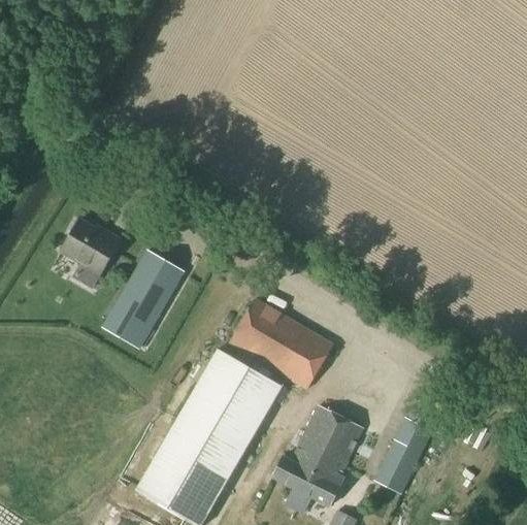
[(104,233),(79,219),(61,251),(80,261),(71,276),(92,288),(100,273),(120,239),(106,231),(104,233)]
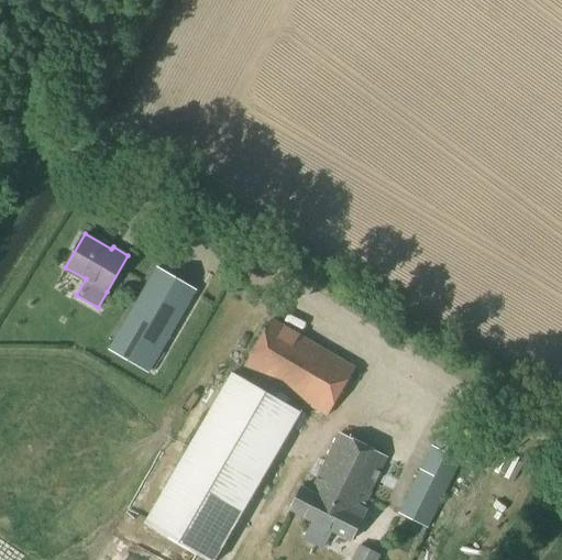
[(195,289),(156,267),(110,347),(147,369),(195,289)]
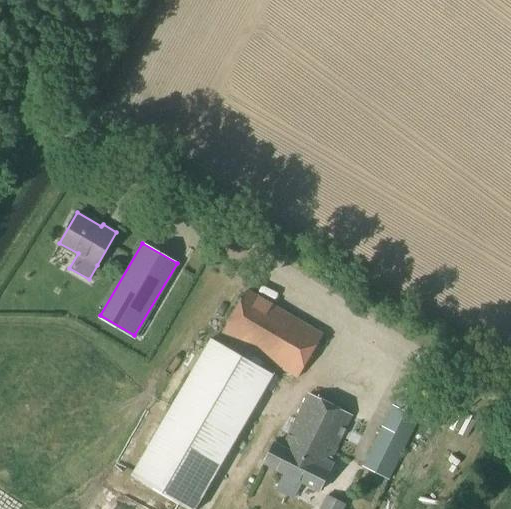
[(247,289),(222,332),(248,347),(298,376),(323,333),(247,289)]
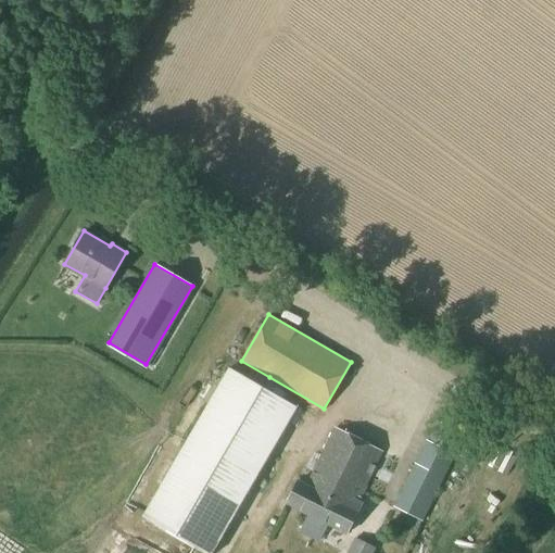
[(248,415),(214,394),(191,432),(126,544),(139,552),(211,552),(281,435),(248,415)]
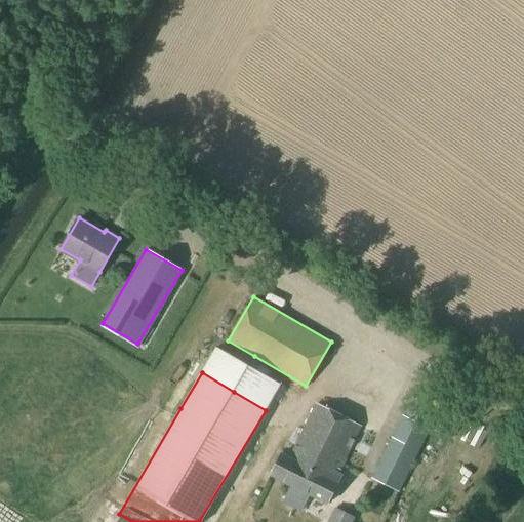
[(430,428),(438,408),(412,395),(403,414),(430,428)]
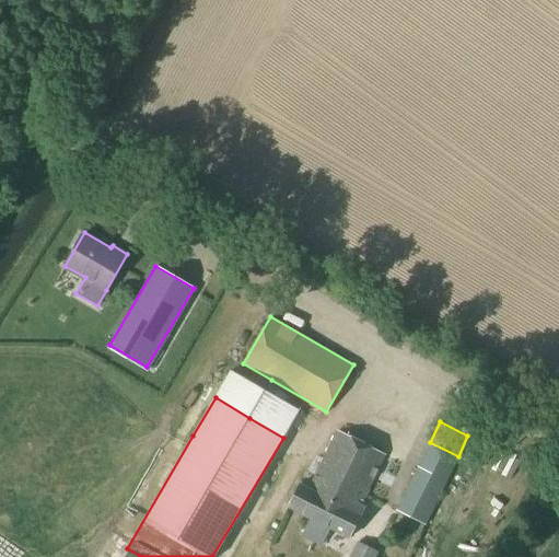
[(360,503),(385,453),(338,429),(310,488),(300,483),(289,506),(350,536),(364,507),(360,503)]
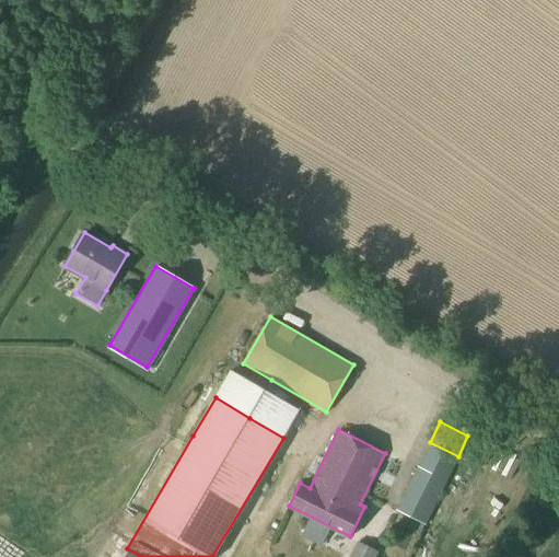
[(418,466),(397,509),(426,523),(446,480),(418,466)]
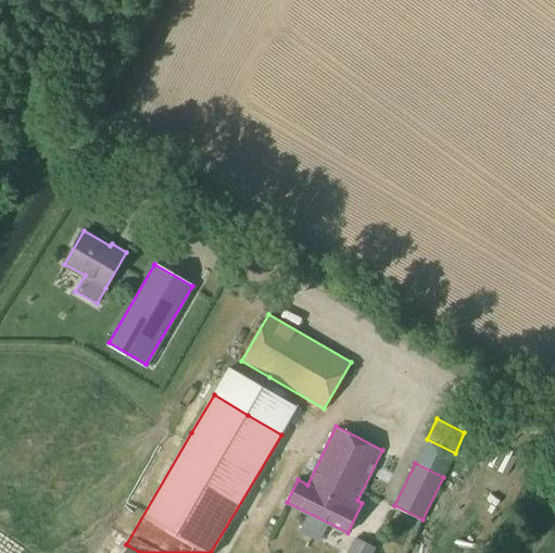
[(217,552),(253,552),(255,550),(227,535),(217,552)]
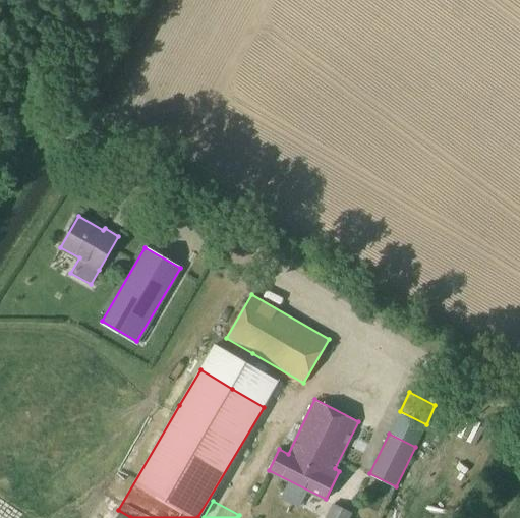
[(349,517),(352,512),(333,502),(325,517),(349,517)]
